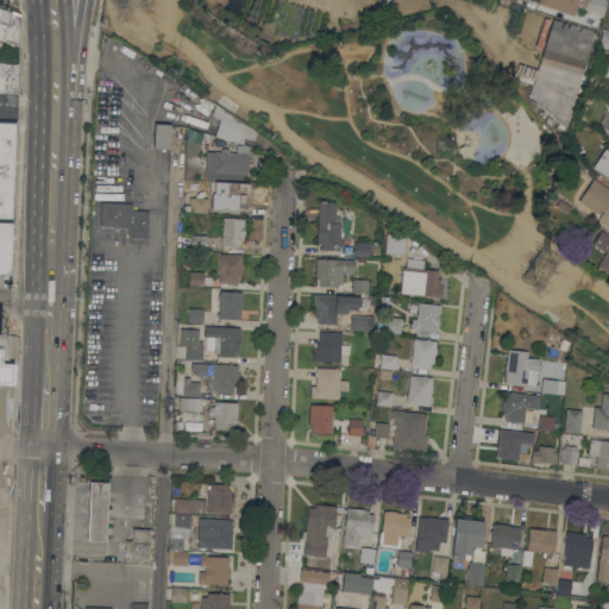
[(538,2),(538,0),(578,0),(575,16),(538,2)]
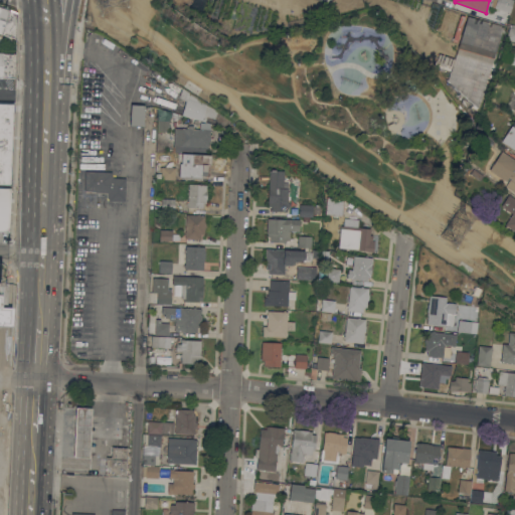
[(495,7),(496,0),(513,0),(510,12),(495,7)]
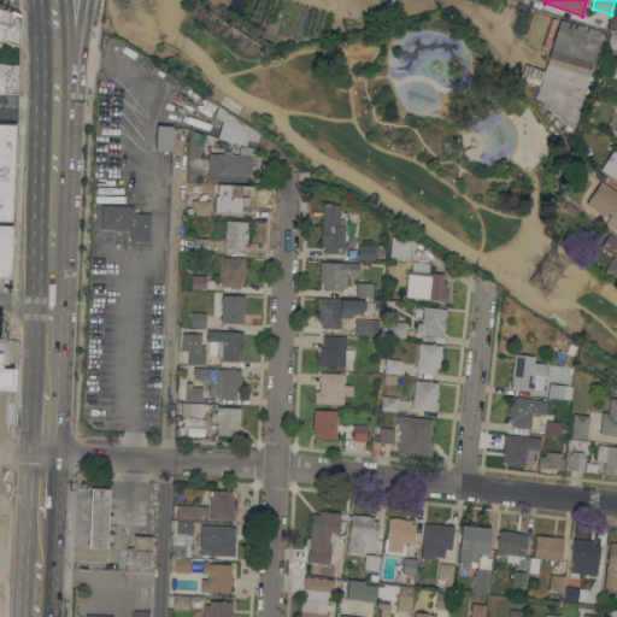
[(0,7),(18,15),(17,46),(0,40),(0,7)]
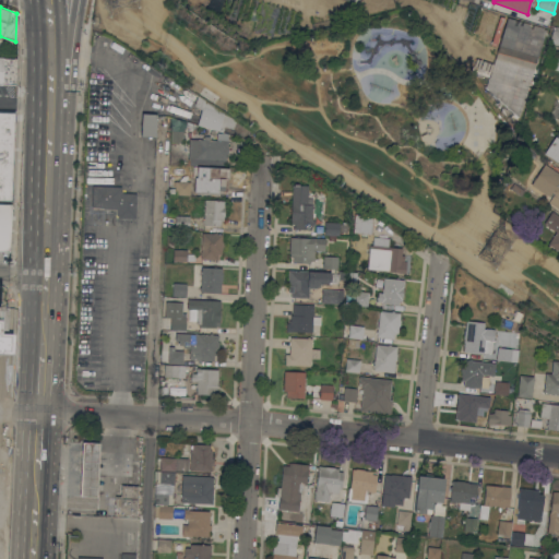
[(508,18),(545,30),(519,119),(485,87),(508,18)]
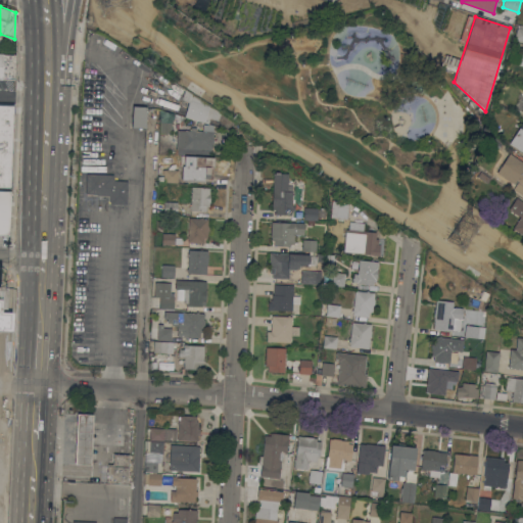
[(522,40),(514,38),(518,27),(519,27),(519,26),(519,24),(522,25),(522,40)]
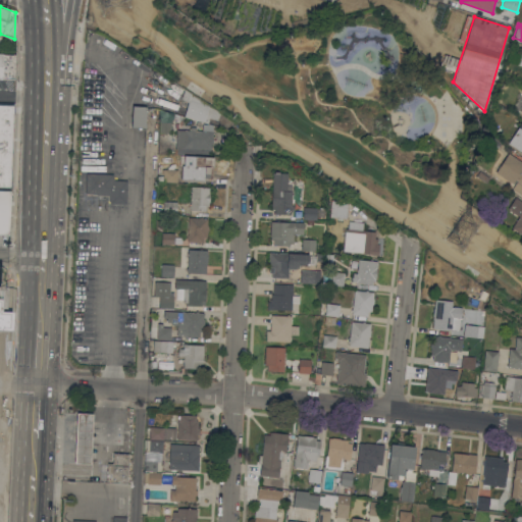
[(0,52),(10,54),(10,79),(0,77),(0,52)]
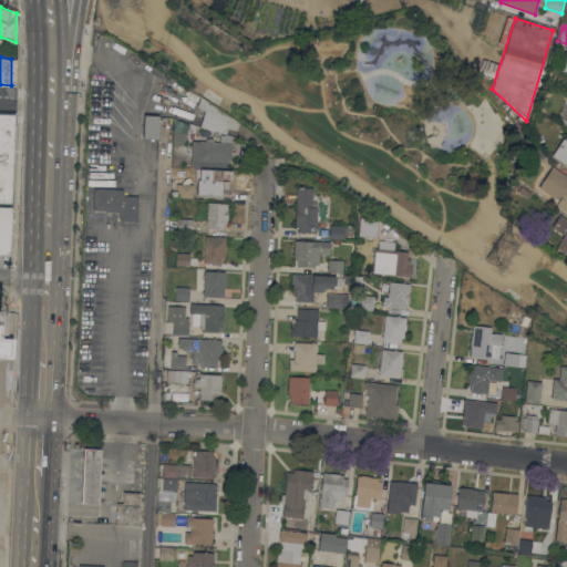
[(237,129),(254,133),(251,140),(227,132),(226,133),(200,125),(202,124),(185,120),(187,114),(202,119),(205,110),(198,105),(202,95),(239,121),(237,129)]
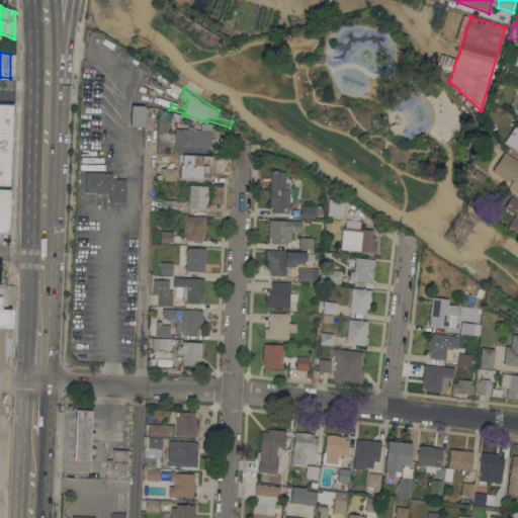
[(0,103),(12,104),(9,184),(0,183),(0,103)]
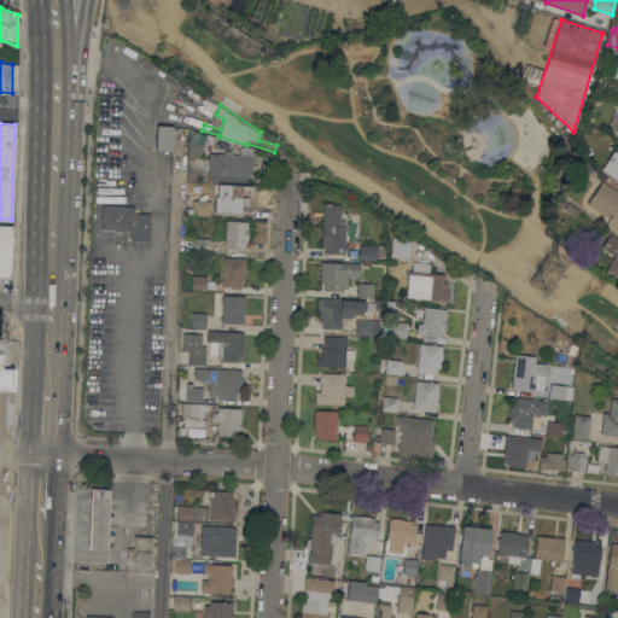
[(157,124),(174,126),(173,151),(156,151),(157,124)]
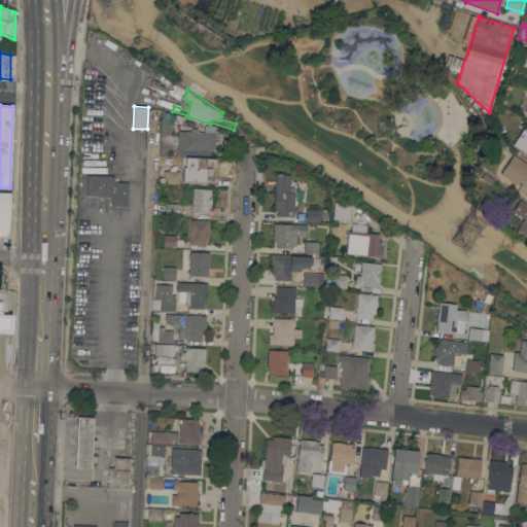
[(173,134),(162,133),(162,120),(173,120),(173,134)]
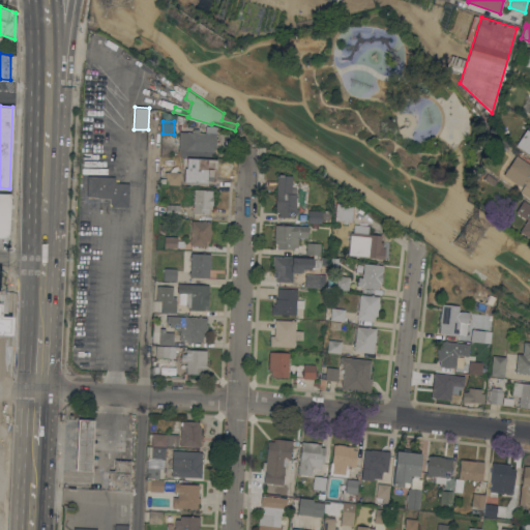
[(529,153),(517,145),(529,123),(529,153)]
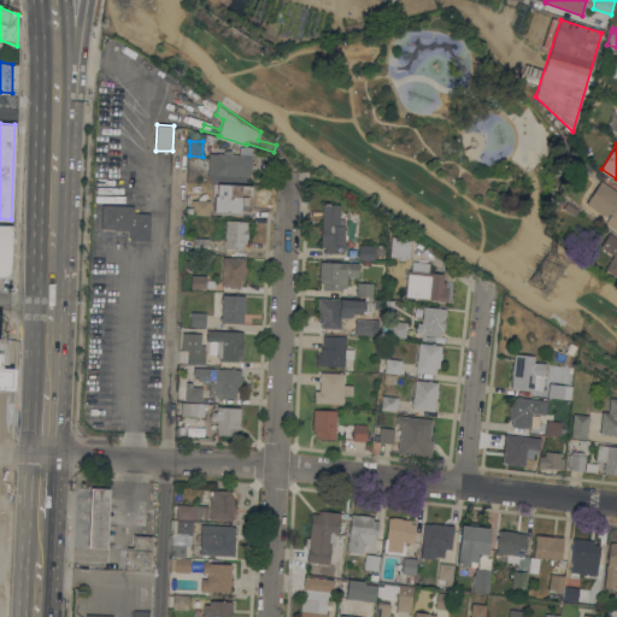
[(248,181),(248,183),(207,181),(207,180),(207,174),(209,152),(224,153),(225,150),(231,150),(230,153),(239,153),(239,146),(245,146),(251,147),(251,154),(252,154),(251,168),(250,168),(250,175),(248,174),(248,181)]
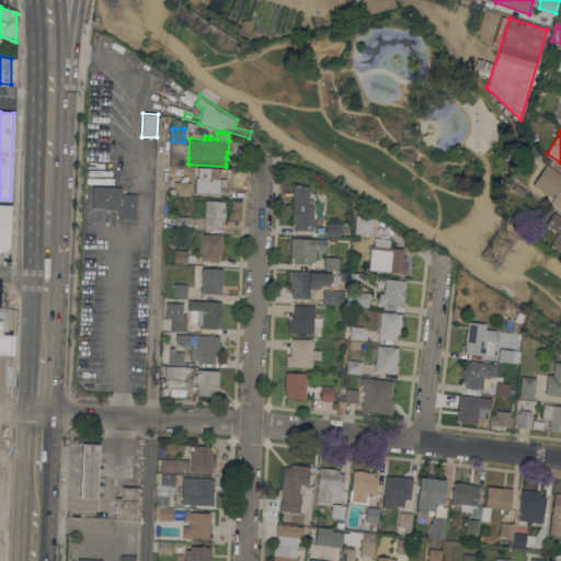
[(529,149),(526,155),(517,149),(521,144),(522,141),(530,147),(529,149)]
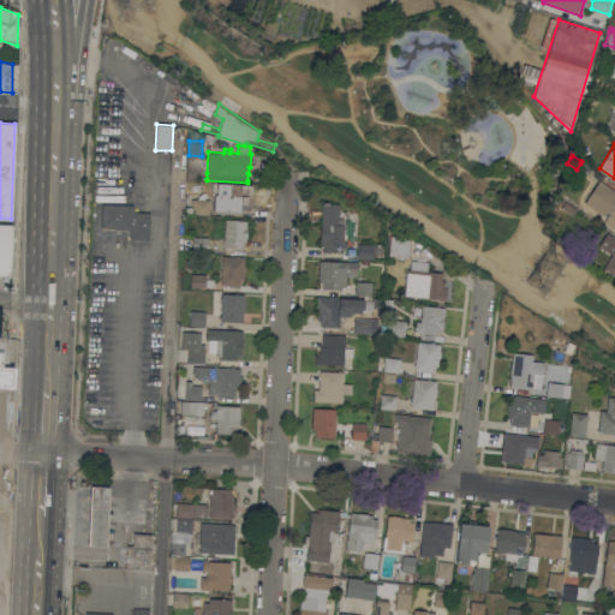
[(583,163),(591,168),(590,169),(587,173),(579,168),(581,165),(583,163)]
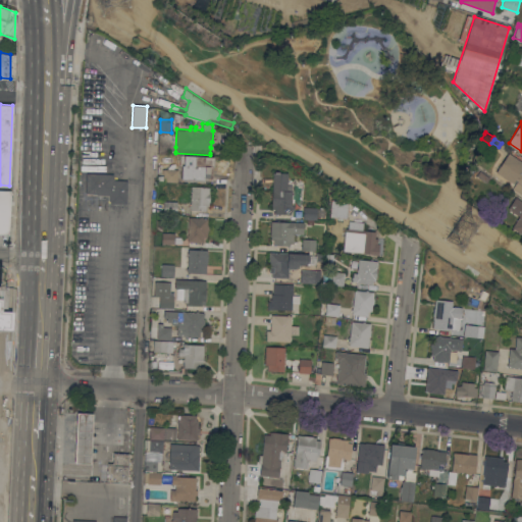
[(521,161),(521,195),(513,189),(518,180),(516,178),(513,183),(496,171),(509,152),(521,161)]
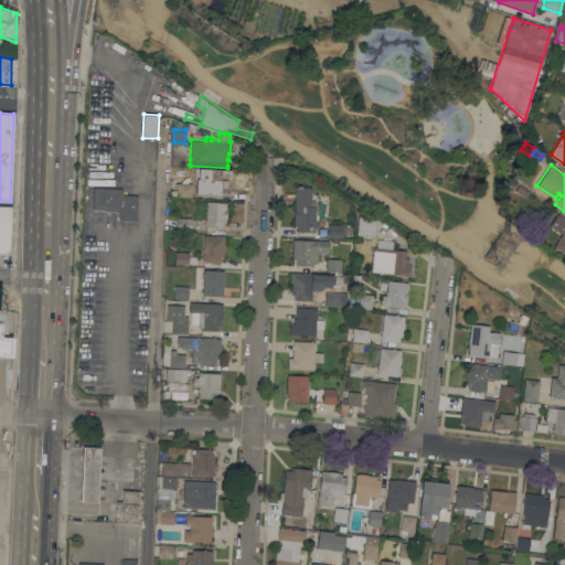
[(203,191),(204,170),(208,170),(208,169),(213,170),(213,168),(217,168),(217,170),(230,170),(228,180),(231,180),(231,190),(228,190),(228,192),(203,191)]
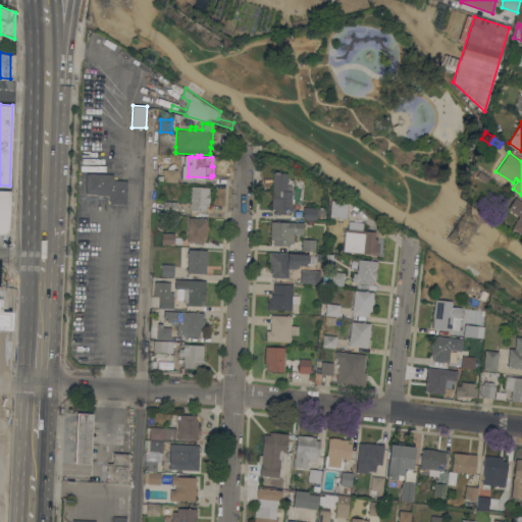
[(178,168),(177,181),(164,181),(164,168),(165,168),(178,168)]
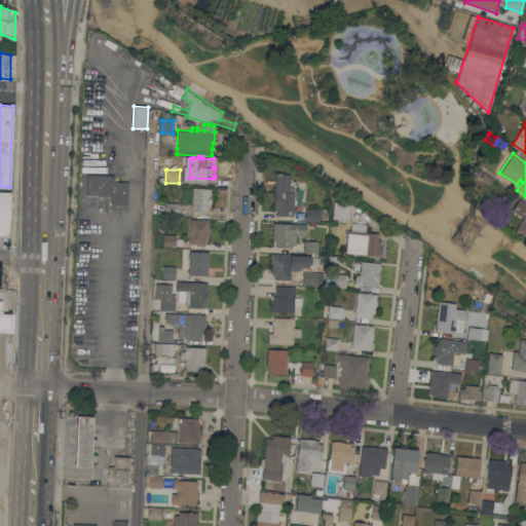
[(478,177),(482,171),(493,179),(490,184),(478,177)]
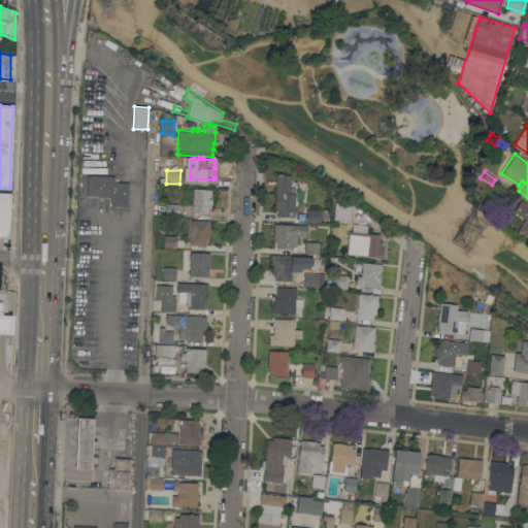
[(276,173),(291,174),(291,187),(295,187),(295,191),(275,190),(276,173)]
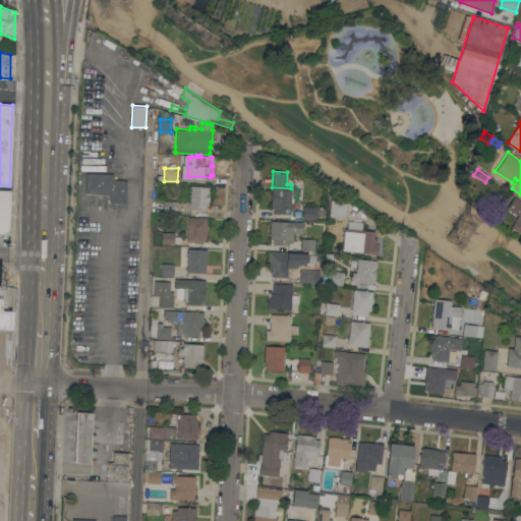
[(114,173),(113,179),(127,179),(126,203),(110,201),(110,200),(109,200),(109,194),(97,193),(97,192),(85,192),(87,172),(114,173)]
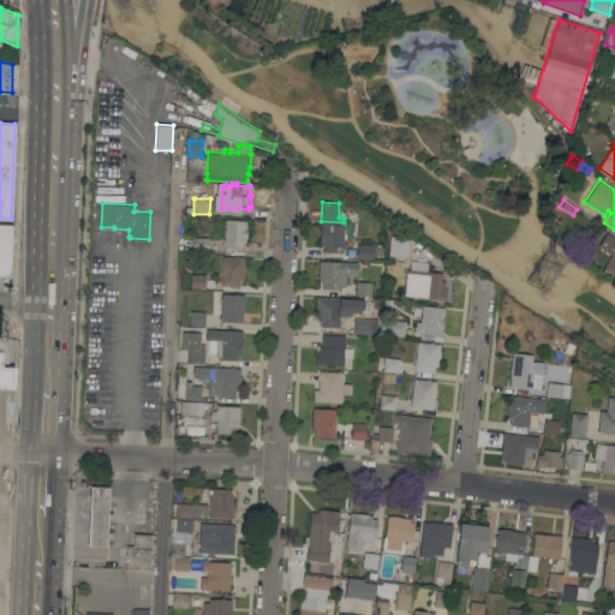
[(246,219),(246,227),(248,227),(248,238),(246,238),(246,242),(243,242),(243,248),(225,246),(225,244),(224,244),(224,240),(225,240),(226,219),(246,219)]
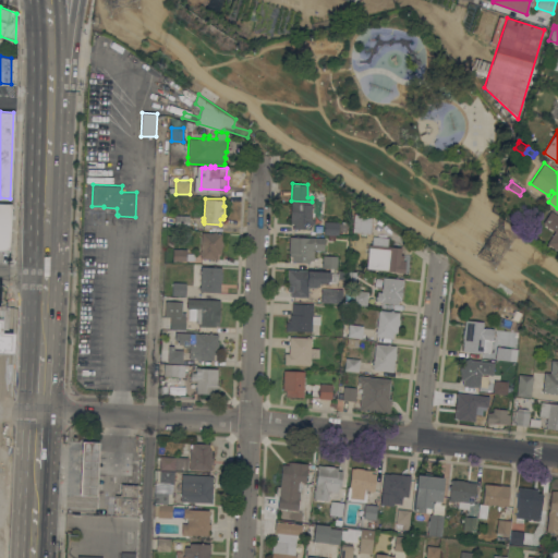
[(312,202),(311,218),(315,219),(314,223),(313,223),(313,226),(311,226),(311,229),(294,228),(294,222),(291,222),(291,219),(291,201),(312,202)]
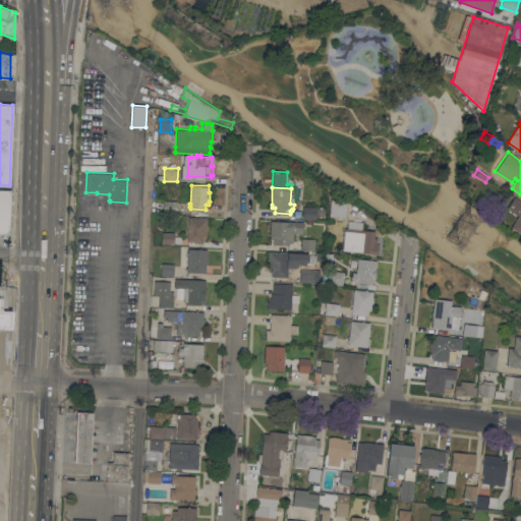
[(0,189),(9,190),(6,234),(0,233),(0,189)]
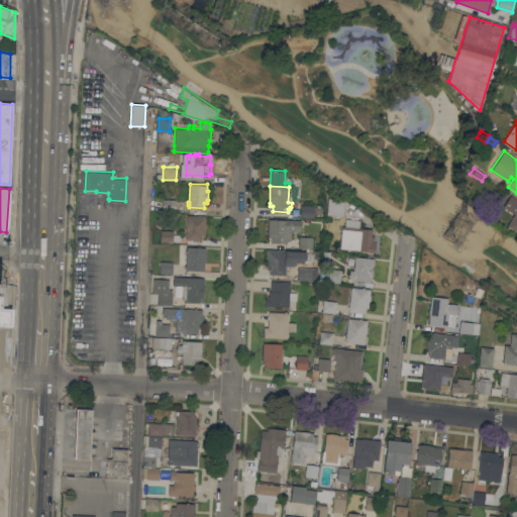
[(516,231),(507,225),(516,209),(506,202),(512,194),(516,197),(516,231)]
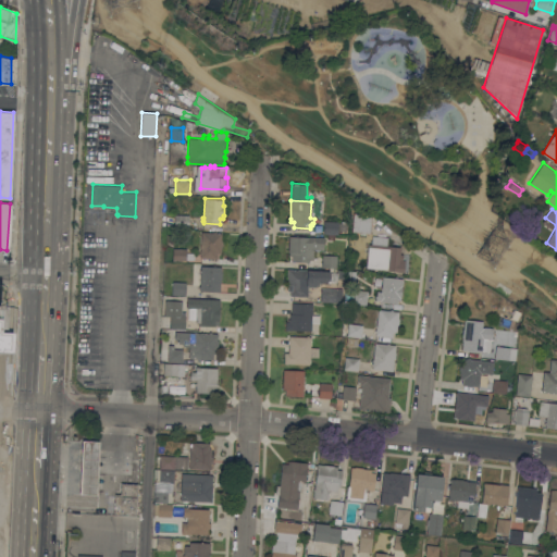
[(189,214),(189,227),(175,227),(175,213),(189,214)]
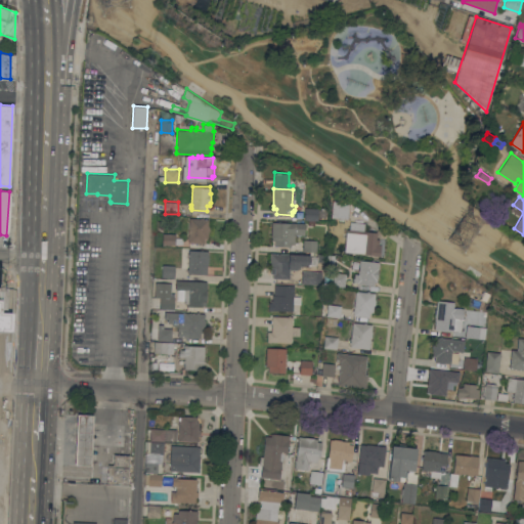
[(349,218),(335,217),(336,207),(349,208),(349,218)]
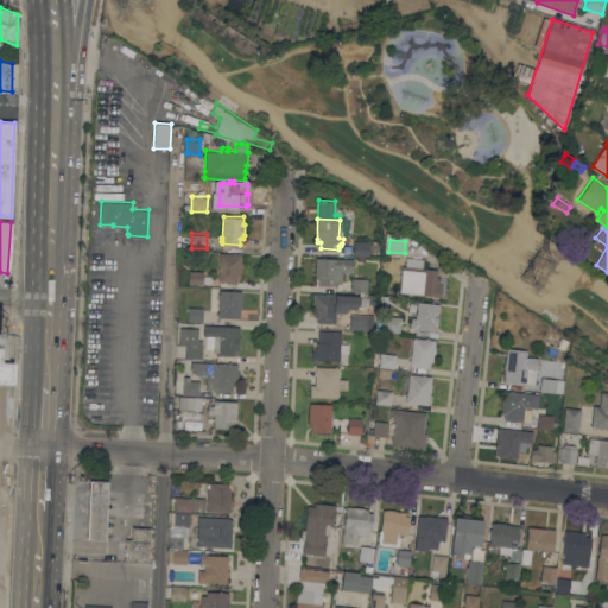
[(359,254),(354,254),(354,241),(369,241),(369,254),(366,254),(366,260),(359,260),(359,254)]
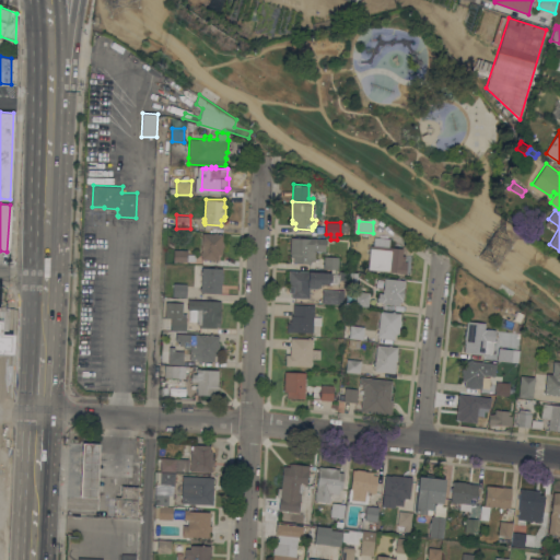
[(201,258),(201,256),(200,256),(200,253),(201,253),(202,232),(214,233),(214,232),(218,232),(218,233),(223,233),(223,241),(224,241),(224,245),(223,245),(223,249),(222,249),(222,254),(219,253),(219,259),(201,258)]
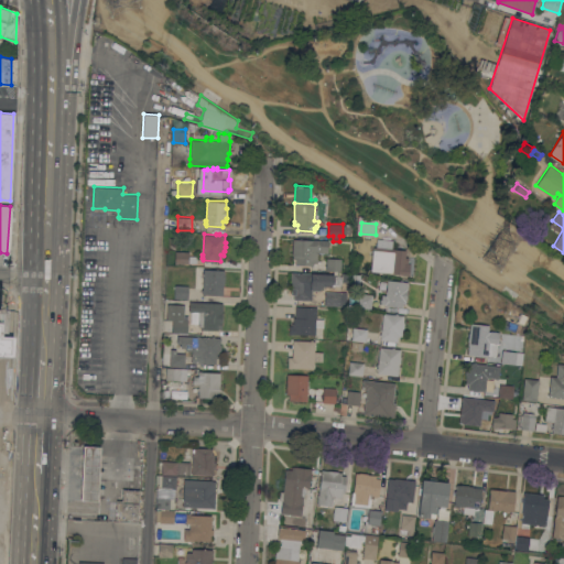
[(328,240),(328,252),(317,252),(317,262),(313,262),(313,264),(295,264),(296,259),(293,258),(293,256),(292,256),(293,238),(328,240)]
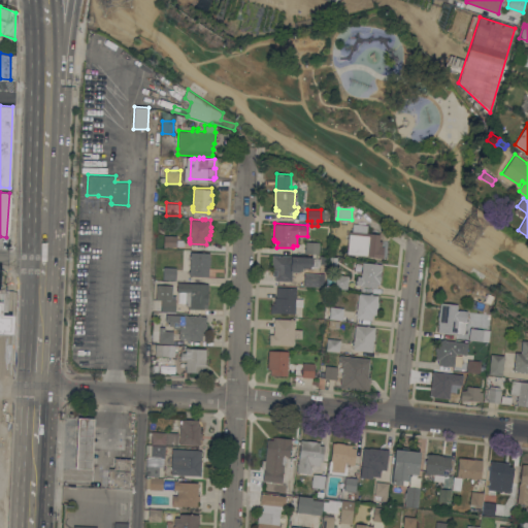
[(368,224),(367,232),(353,230),(354,223),(368,224)]
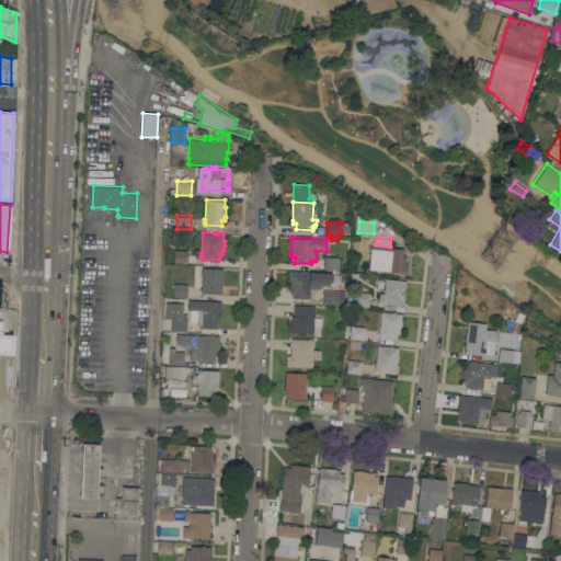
[(369,270),(370,256),(364,256),(365,244),(403,248),(403,255),(413,256),(411,274),(369,270)]
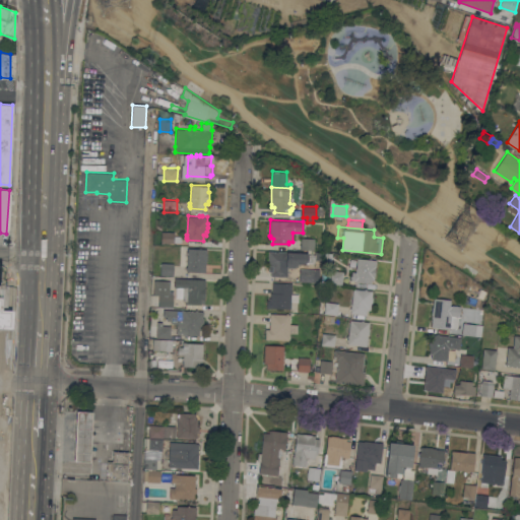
[(175,231),(175,236),(182,236),(182,242),(174,241),(174,243),(161,243),(161,231),(175,231)]
